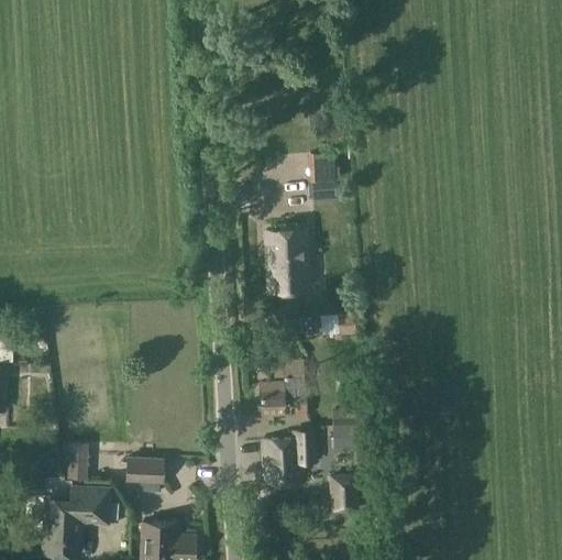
[(321,111),(307,111),(307,124),(321,124),(321,111)]
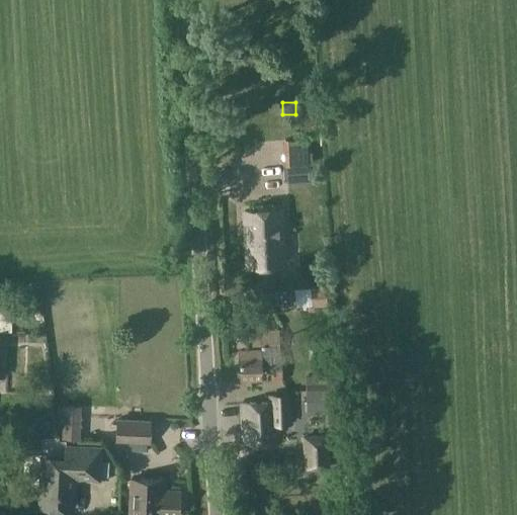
[(248,269),(282,267),(279,212),(244,215),(248,269)]
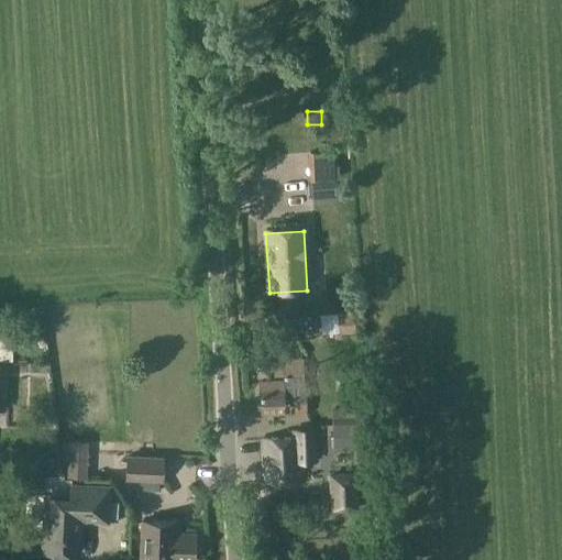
[(259,386),(260,419),(305,418),(304,390),(300,390),(299,362),(283,363),(283,357),(272,357),(273,370),(283,370),(284,385),(259,386)]
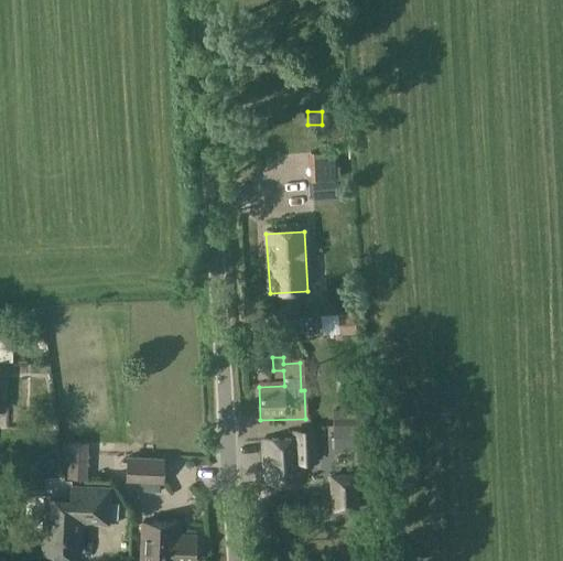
[(367,412),(332,413),(333,449),(356,449),(355,427),(367,427),(367,412)]
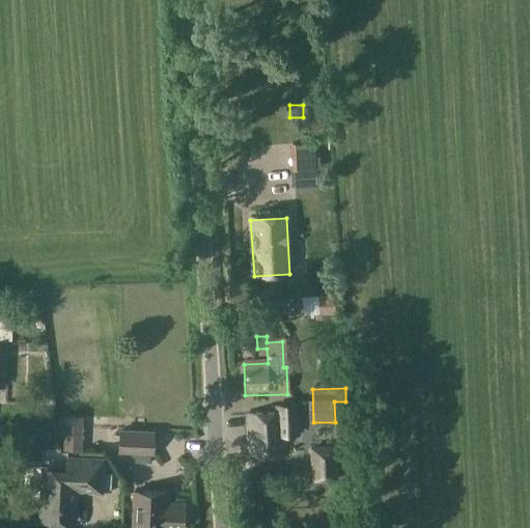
[(279,415),(248,417),(251,456),(283,454),(282,438),(298,437),(296,407),(279,408),(279,415)]
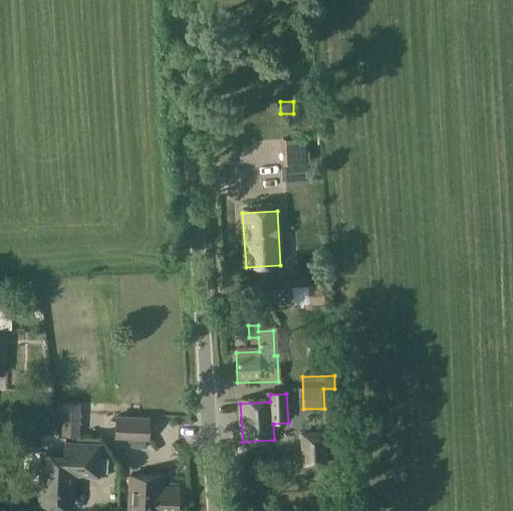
[(62,405),(61,438),(77,439),(79,406),(62,405)]
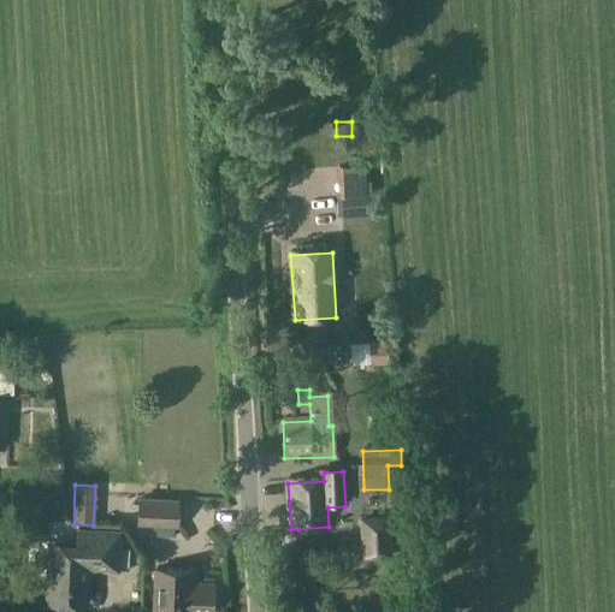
[(179,528),(181,504),(141,501),(140,527),(179,528)]
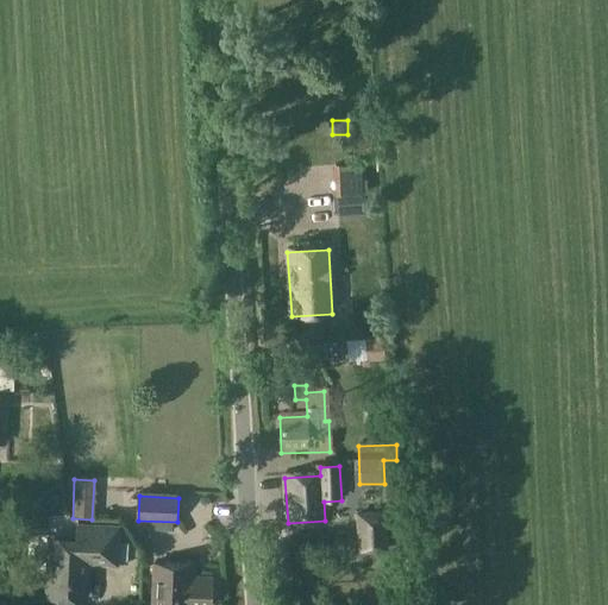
[(359,555),(388,554),(387,515),(358,516),(359,555)]
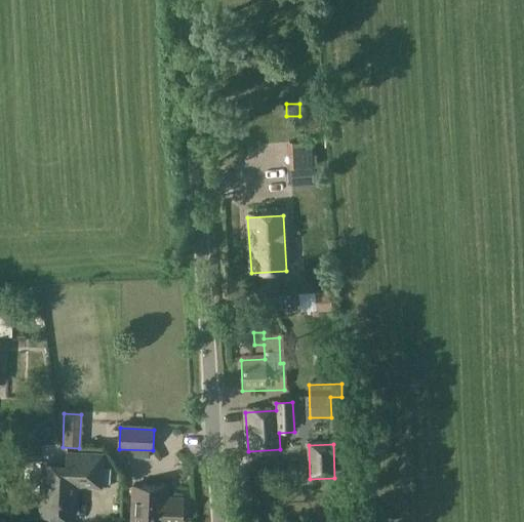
[(101,489),(101,455),(65,454),(65,466),(40,466),(39,516),(74,517),(75,488),(101,489)]
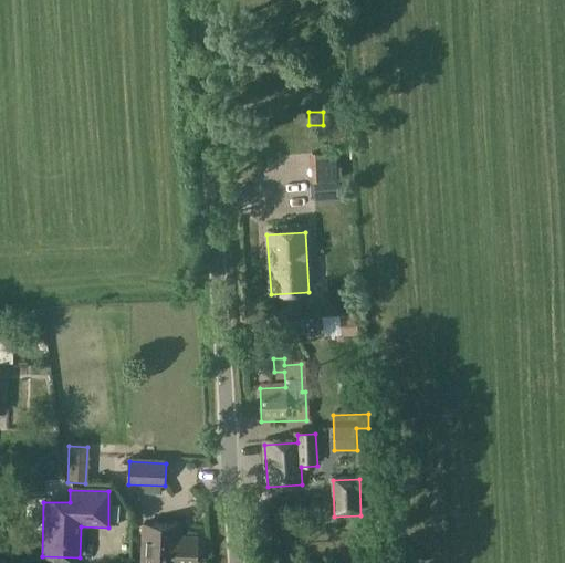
[(192,562),(195,540),(176,540),(177,528),(142,527),(139,562),(192,562)]
